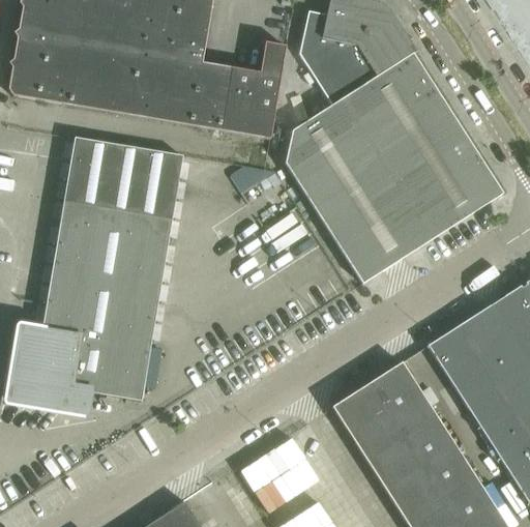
[(201,62),(211,0),(22,0),(19,2),(22,7),(19,29),(13,32),(17,37),(13,59),(8,62),(11,67),(8,89),(12,95),(269,139),(285,46),(265,42),(260,72),(201,62)]
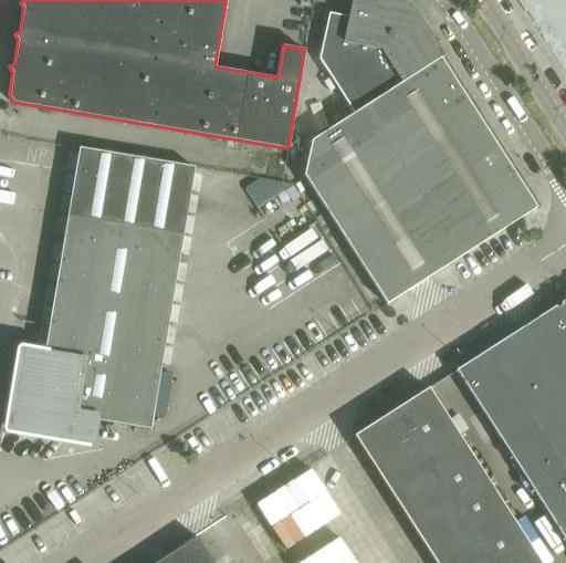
[(444,54),(416,10),(406,2),(395,0),(350,0),(348,16),(328,11),(318,58),(354,112),(312,139),(304,174),(387,303),(536,207),(441,56),(444,54)]
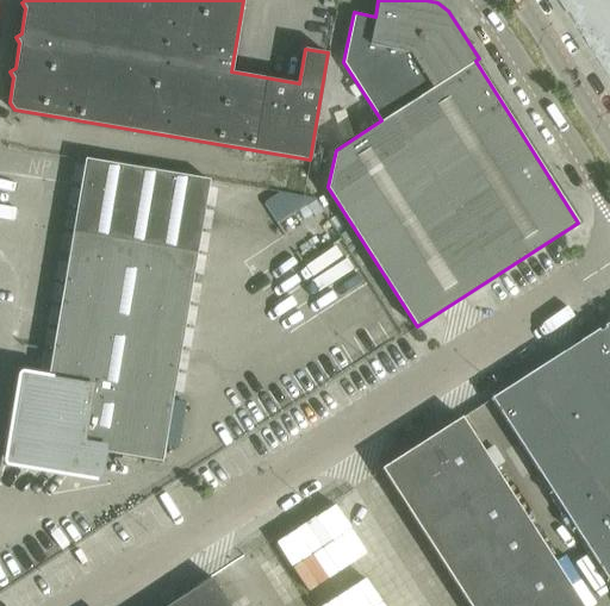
[(559,0),(609,79),(609,0),(559,0)]
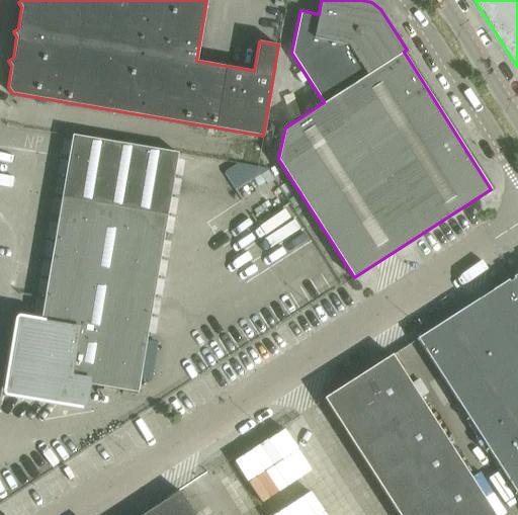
[(13,362),(8,391),(83,403),(86,382),(138,391),(178,152),(72,135),(40,323),(20,320),(15,347),(11,346),(11,348),(13,348),(11,360),(9,360),(9,362),(13,362)]
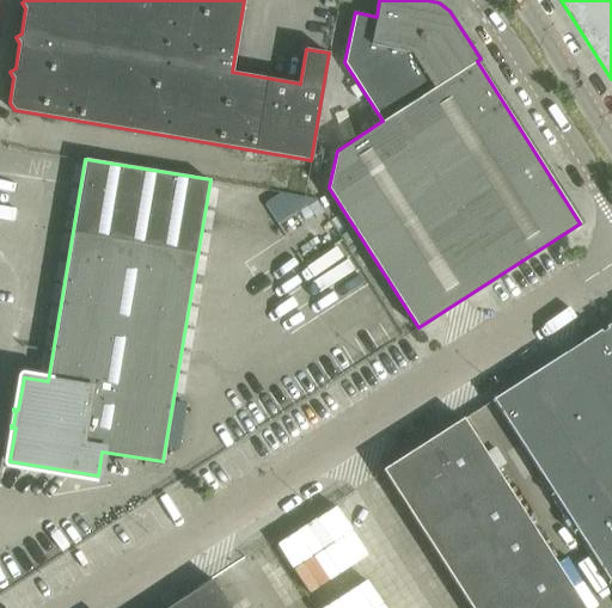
[(611,321),(606,325),(607,327),(601,331),(600,329),(493,397),(494,398),(611,583),(611,321)]
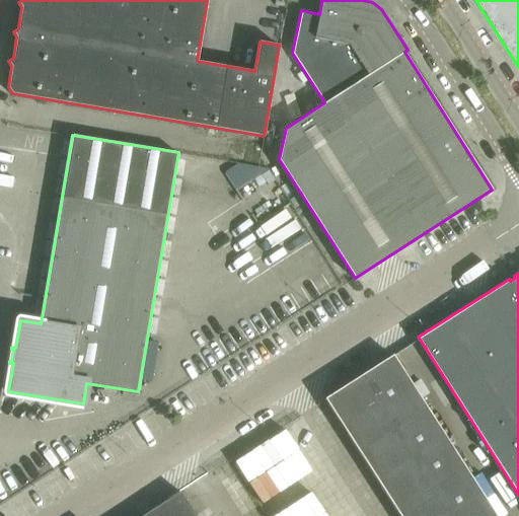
[(497,515),(393,354),(392,354),(324,397),(400,515),(497,515)]
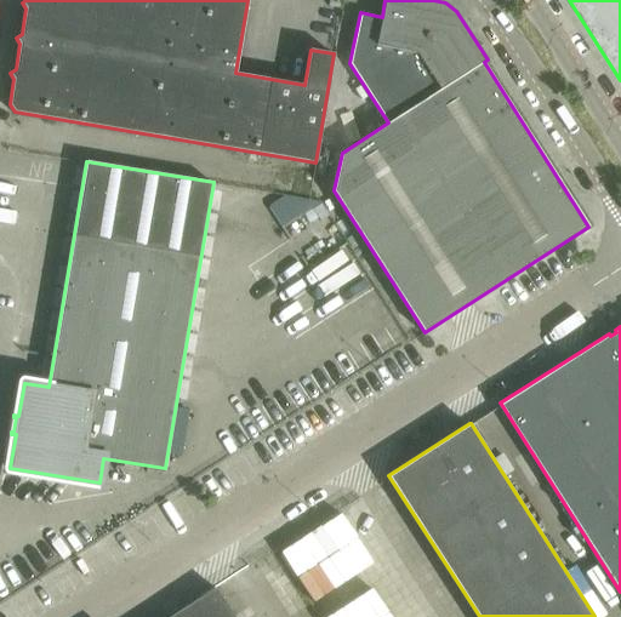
[(280,549),(311,599),(363,569),(348,544),(326,556),(312,531),(280,549)]
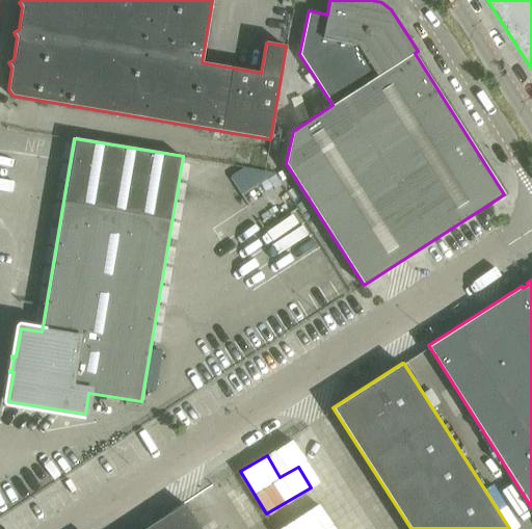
[(202,528),(185,503),(159,520),(143,528),(202,528)]
